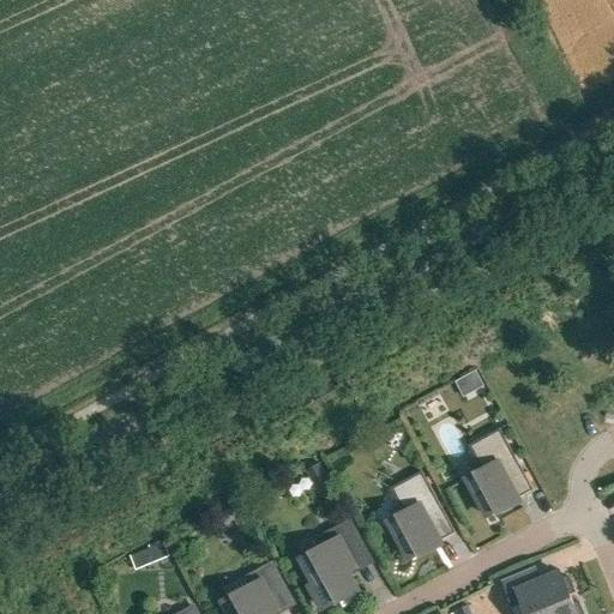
[(475,373),(457,383),(464,397),(483,386),(475,373)]
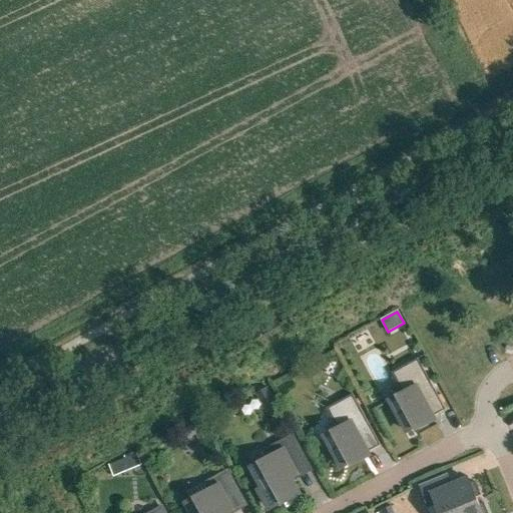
[(391,373),(403,394),(390,401),(406,431),(445,410),(417,359),(391,373)]
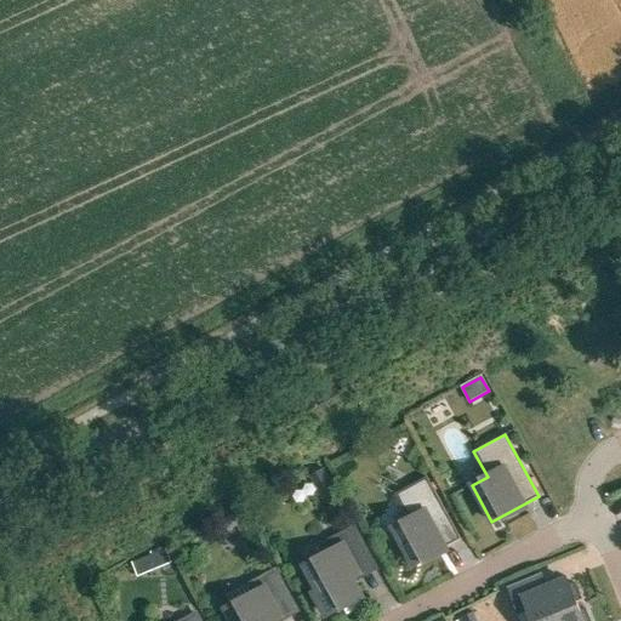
[(309,474),(324,501),(339,494),(325,466),(309,474)]
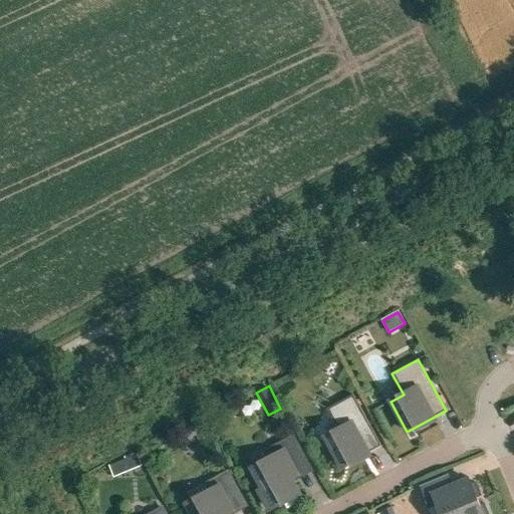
[(326,409),(338,431),(325,438),(341,468),(380,446),(352,395),(326,409)]
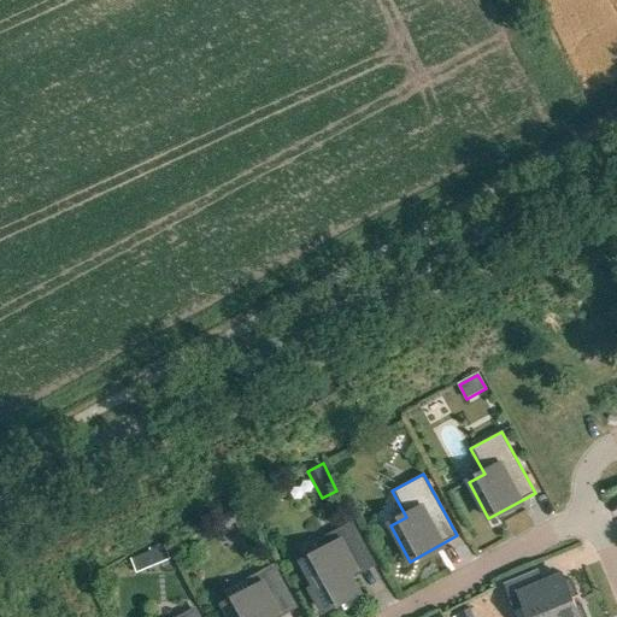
[(236,521),(240,528),(246,526),(235,507),(218,518),(224,528),(236,521)]
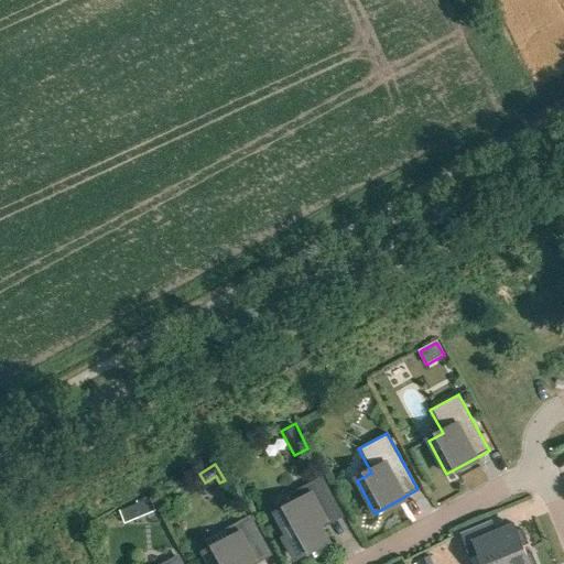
[(339,516),(321,481),(299,494),(303,500),(277,514),(290,538),(285,540),(295,557),(310,551),(310,552),(327,542),(318,527),(339,516)]
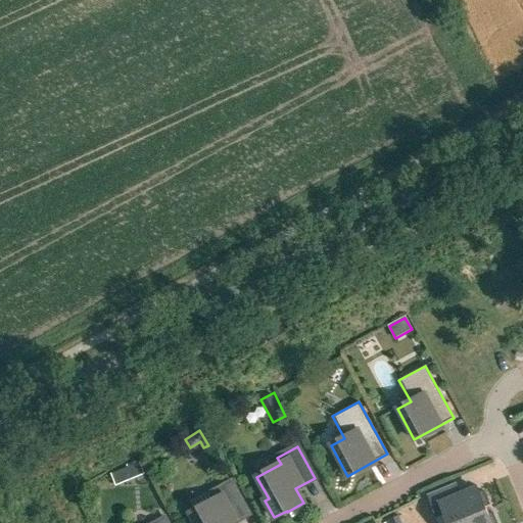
[(139,464),(127,469),(131,479),(143,474),(139,464)]
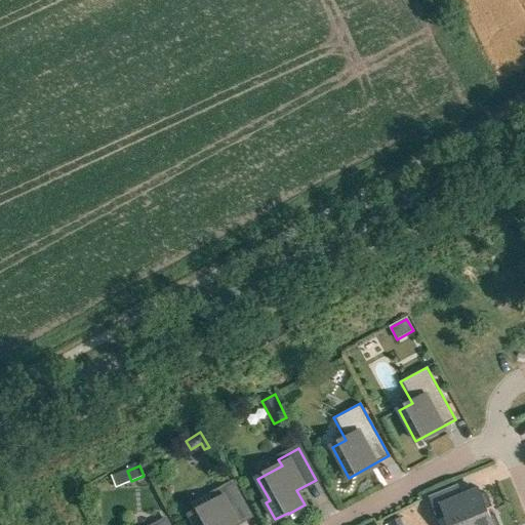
[(233,524),(249,516),(232,484),(211,495),(215,502),(192,516),(196,524),(233,524)]
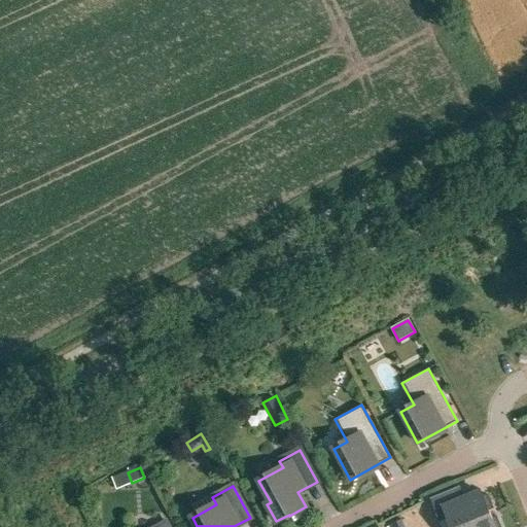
[(447,518),(450,526),(459,526),(490,515),(488,511),(493,508),(487,494),(483,496),(480,489),(479,489),(480,492),(459,500),(454,489),(430,498),(440,521),(447,518)]
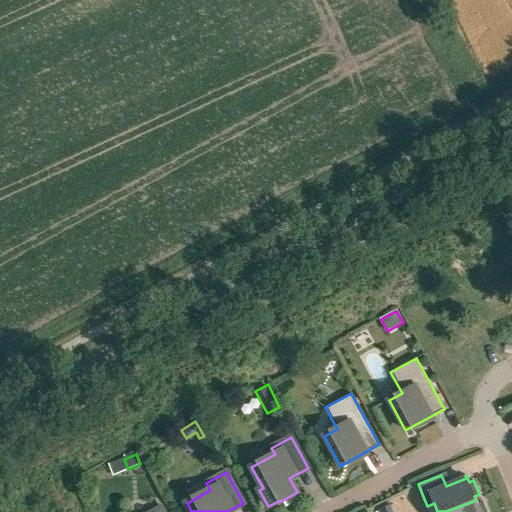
[(486,511),(482,502),(478,503),(476,500),(446,511),(486,511)]
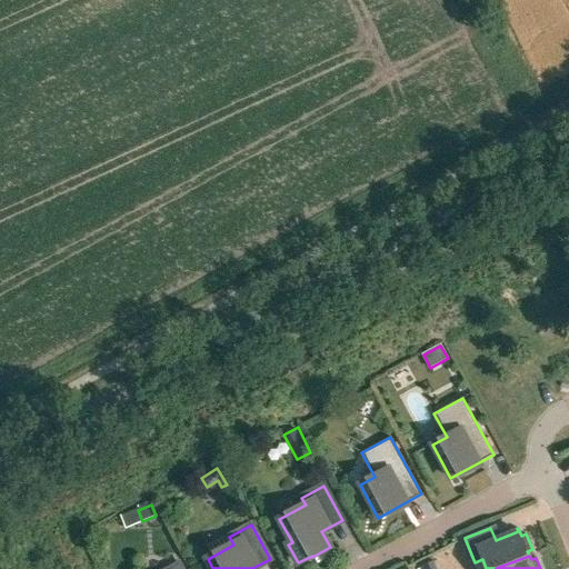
All buildings are outlined.
